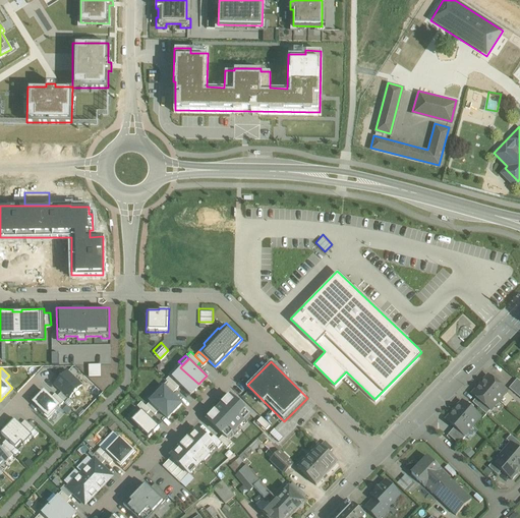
[(66,367),(53,383),(60,390),(57,393),(63,399),(68,404),(72,400),(68,396),(81,382),(66,367)]
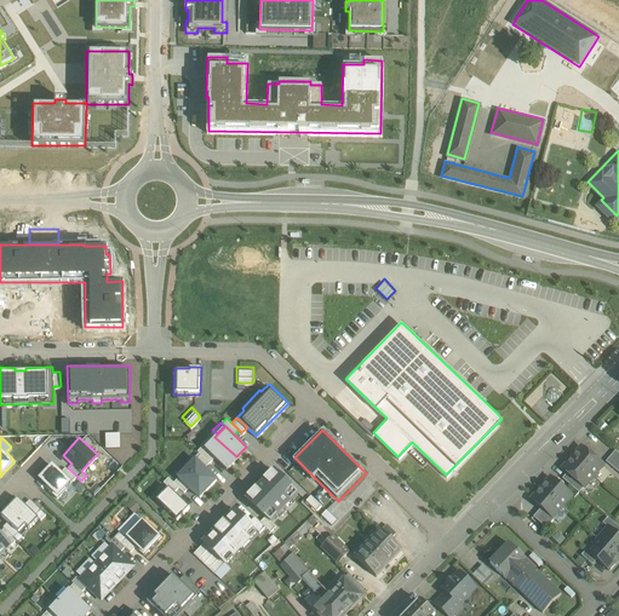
[(236,456),(215,437),(205,447),(213,455),(225,467),(236,456)]
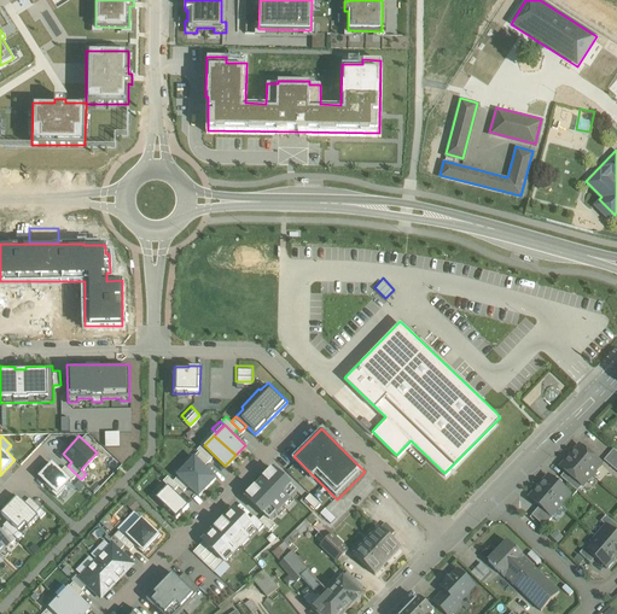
[(204,445),(201,443),(196,448),(198,449),(208,460),(213,454),(204,445)]
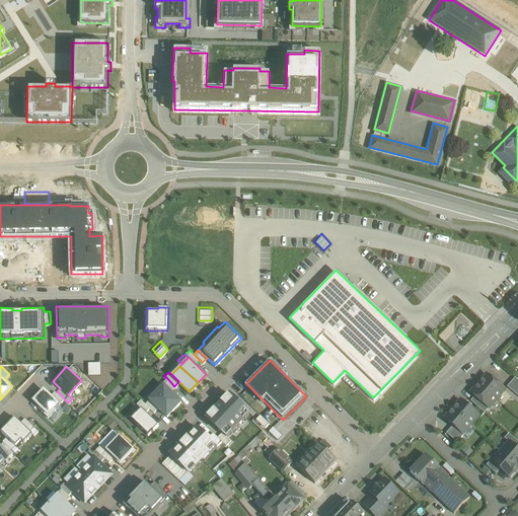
[(504,387),(486,372),(477,381),(496,396),(504,387)]
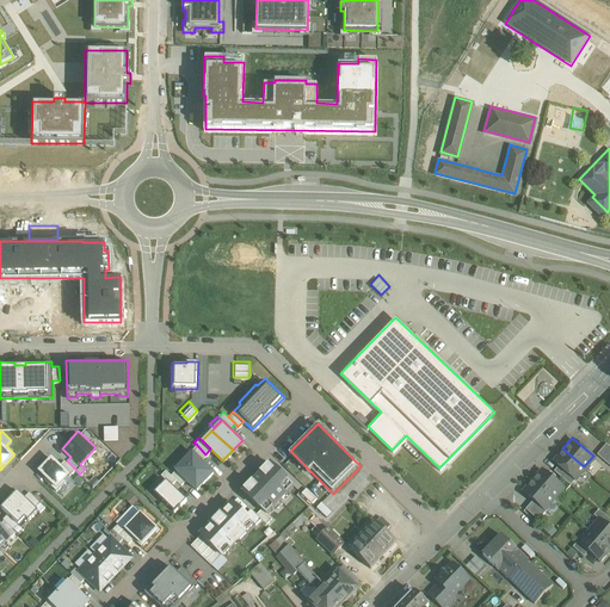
[(609,445),(605,441),(596,452),(609,463),(609,445)]
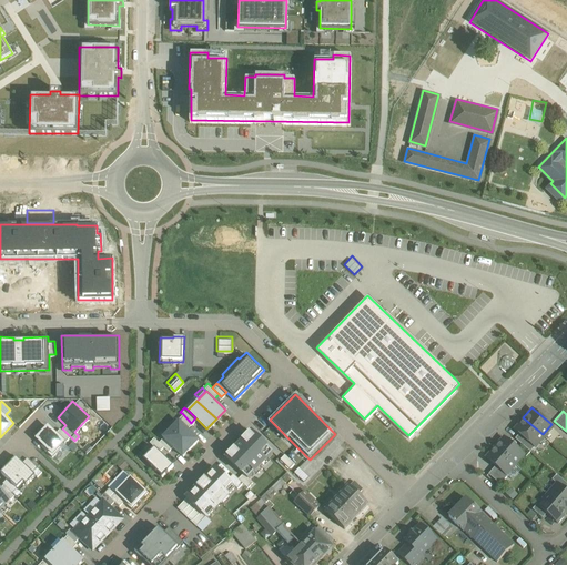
[(182,413),(176,419),(179,420),(186,427),(191,423),(182,413)]
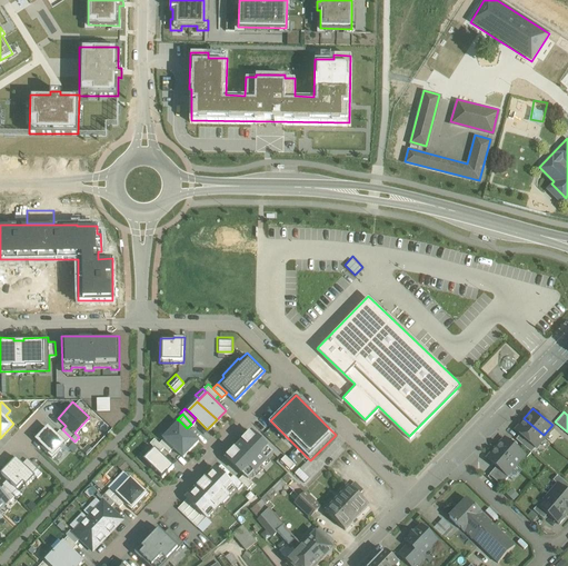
[(544,435),(524,418),(516,428),(519,432),(535,445),(544,435)]
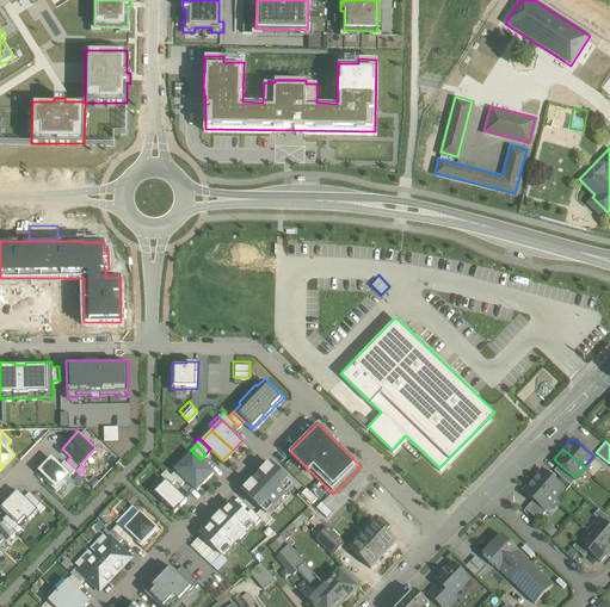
[(201,459),(192,451),(176,468),(185,478),(196,488),(213,471),(201,459)]
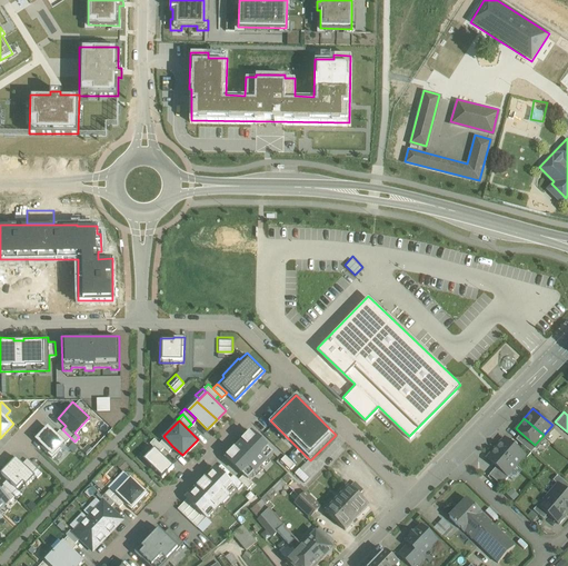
[(48,424),(35,437),(52,454),(69,436),(62,429),(59,427),(56,432),(48,424)]
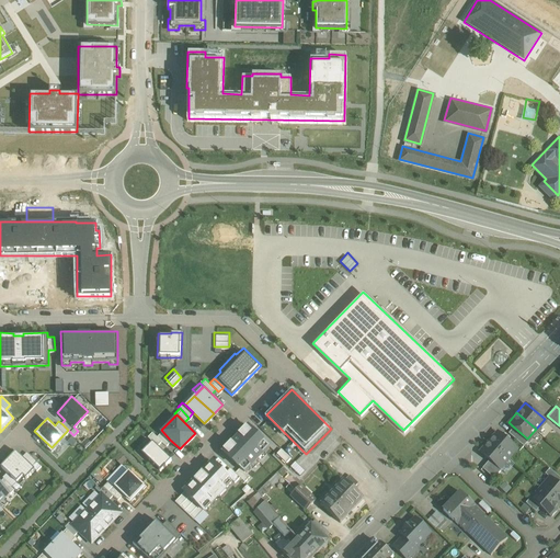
[(248,421),(220,450),(246,474),(273,444),(248,421)]
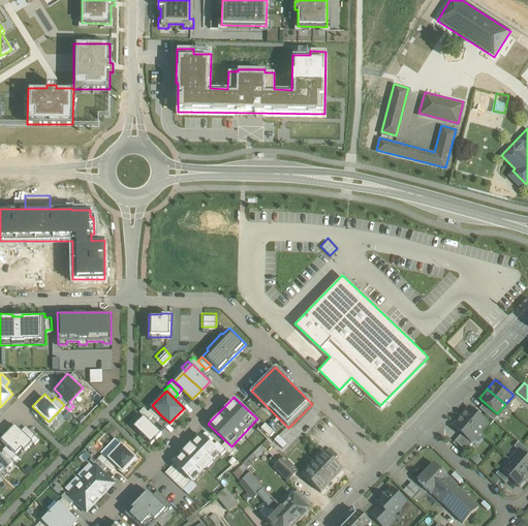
[(497,413),(483,401),(478,406),(493,419),(497,413)]
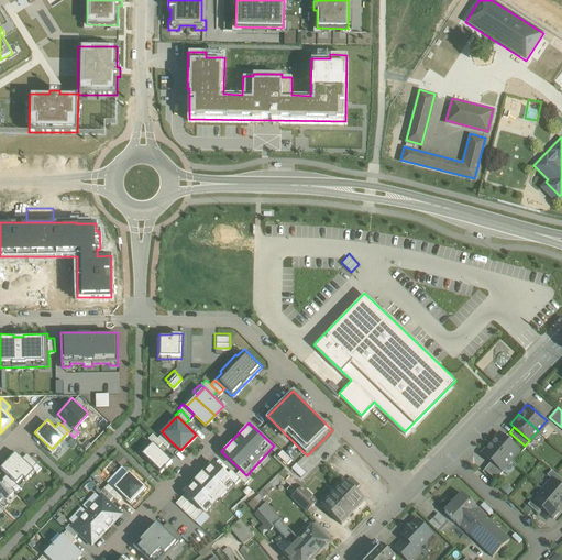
[(171,441),(162,431),(157,437),(162,441),(166,446),(171,441)]
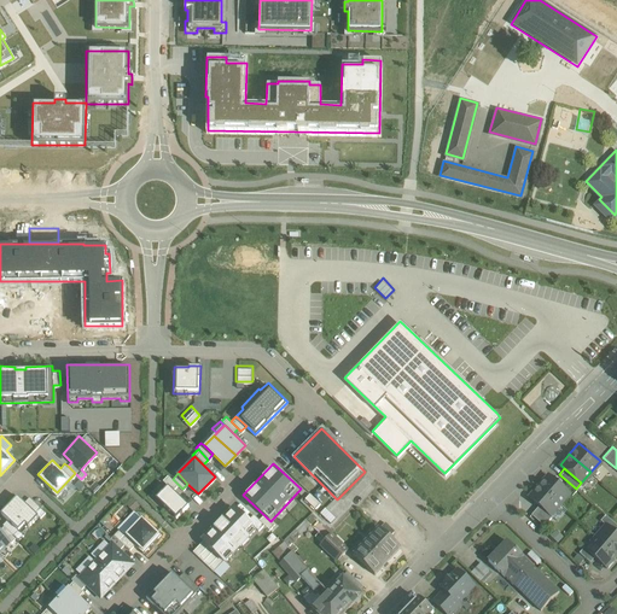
[(569,491),(548,473),(539,484),(559,502),(569,491)]
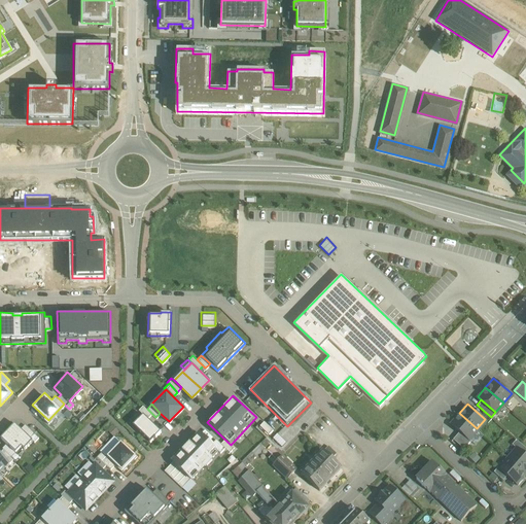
[(147,409),(142,405),(138,409),(142,413),(147,417),(151,413),(147,409)]
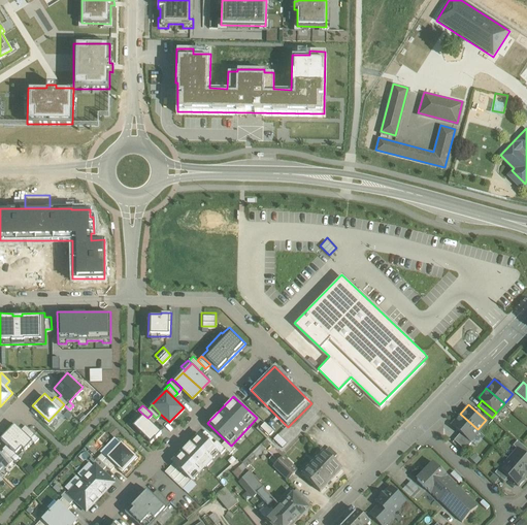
[(147,418),(142,414),(132,425),(151,441),(161,431),(147,418)]
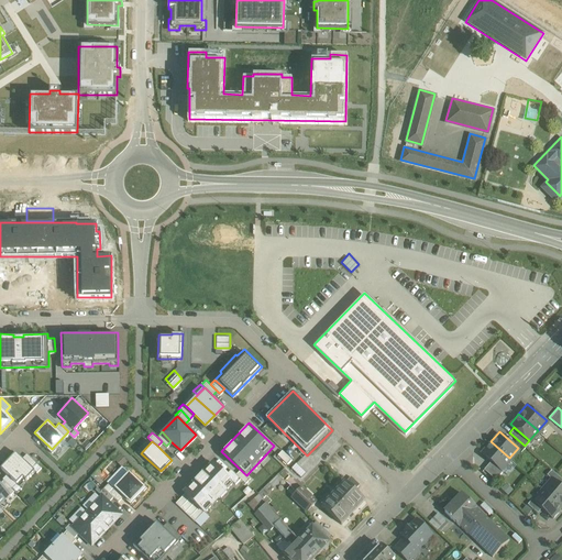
[(509,458),(491,441),(482,451),(491,459),(500,468),(509,458)]
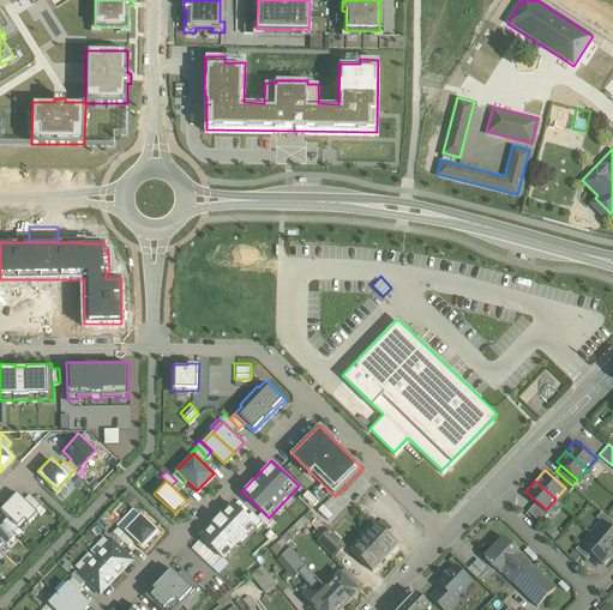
[(17,491),(1,508),(7,514),(2,520),(14,531),(18,535),(23,530),(20,527),(37,511),(40,513),(44,507),(28,493),(23,497),(17,491)]
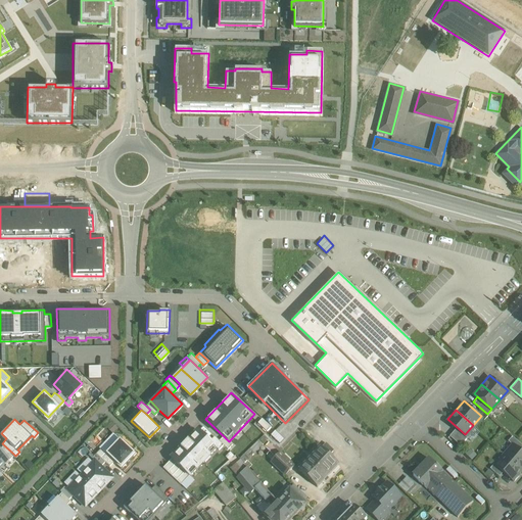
[(465,434),(456,426),(448,434),(460,443),(467,435),(465,434)]
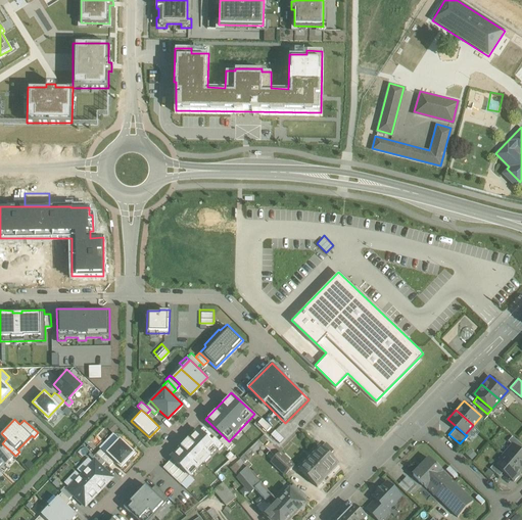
[(209,439),(197,428),(171,456),(171,457),(176,461),(180,465),(184,469),(189,473),(189,474),(217,446),(209,439)]
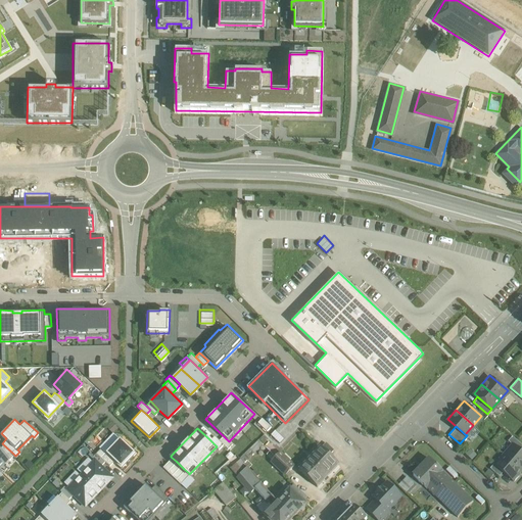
[(214,434),(209,439),(217,446),(219,448),(223,443),(214,434)]
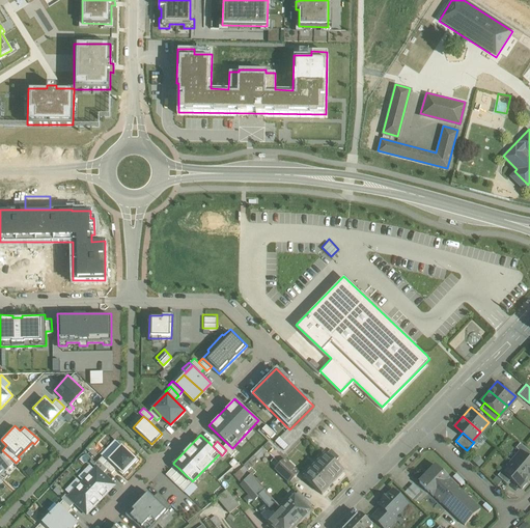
[(529,453),(529,449),(520,441),(515,446),(520,450),(520,449),(528,456),(529,453)]
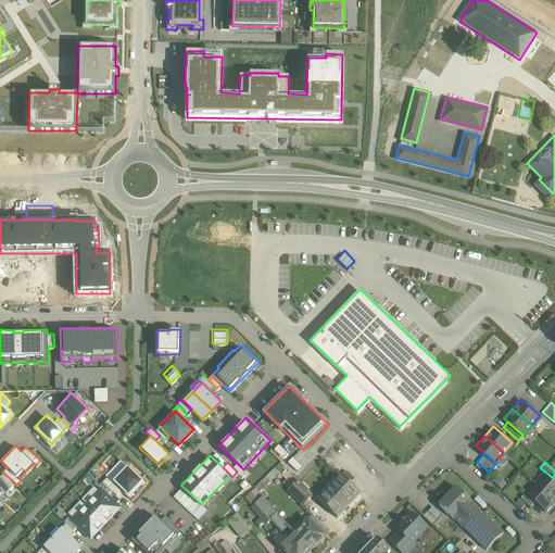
[(127,463),(111,480),(128,497),(144,480),(127,463)]
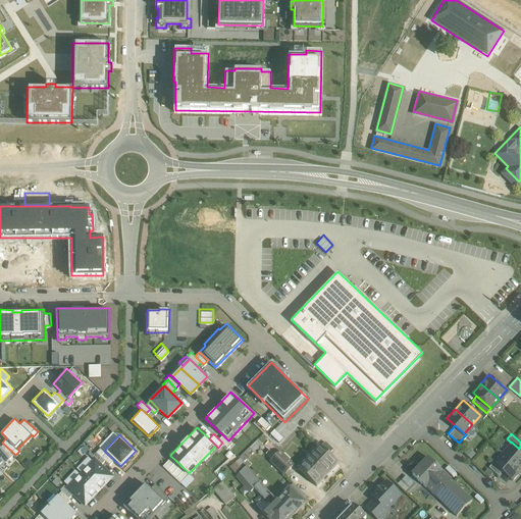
[(254,450),(262,440),(257,436),(250,446),(254,450)]
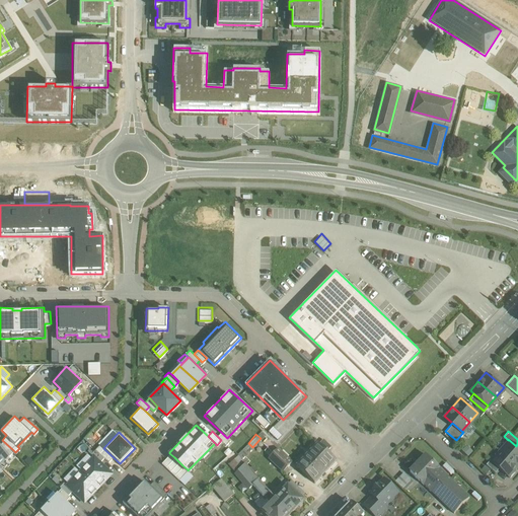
[(330,445),(322,437),(318,442),(326,449),(330,445)]
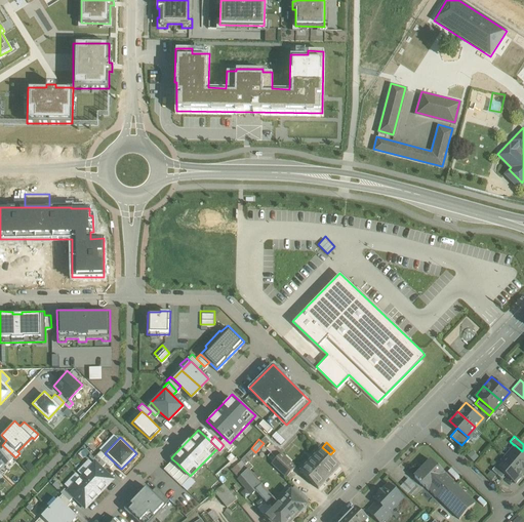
[(523,452),(522,451),(514,444),(514,445),(506,454),(523,470),(523,468),(523,452)]
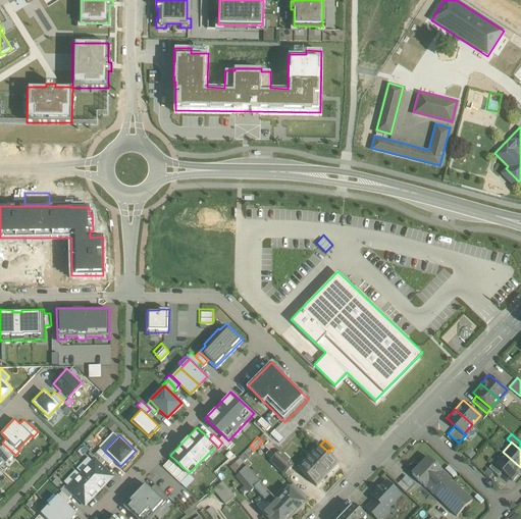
[(0,465),(12,452),(2,443),(0,445),(0,465)]
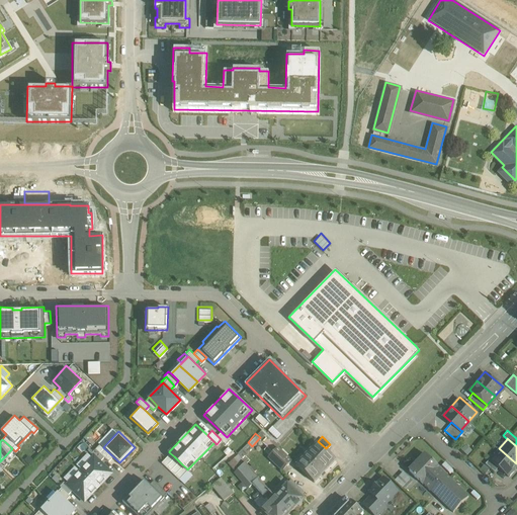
[(326,448),(318,441),(307,452),(324,468),(335,457),(326,448)]
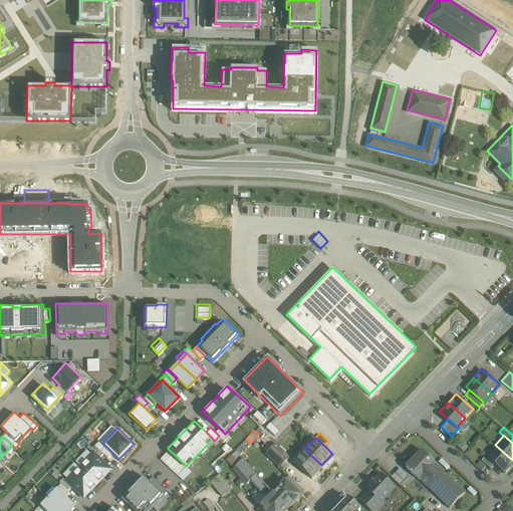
[(270,447),(264,440),(261,444),(267,450),(270,447)]
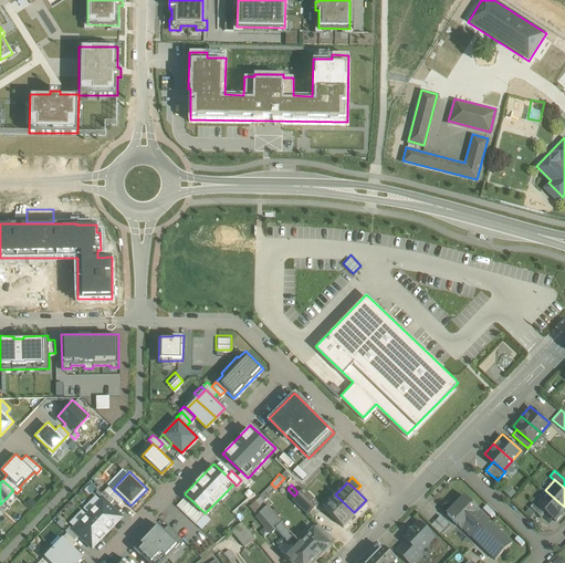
[(317,502),(303,487),(297,492),(313,507),(317,502)]
